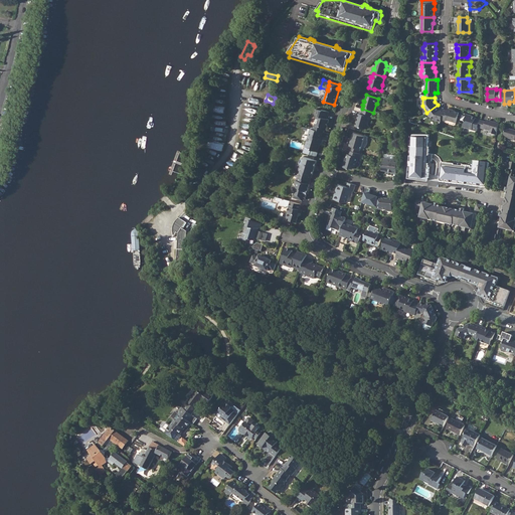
[(434,120),(441,122),(442,120),(445,110),(439,108),(438,105),(426,113),(431,118),(434,120)]
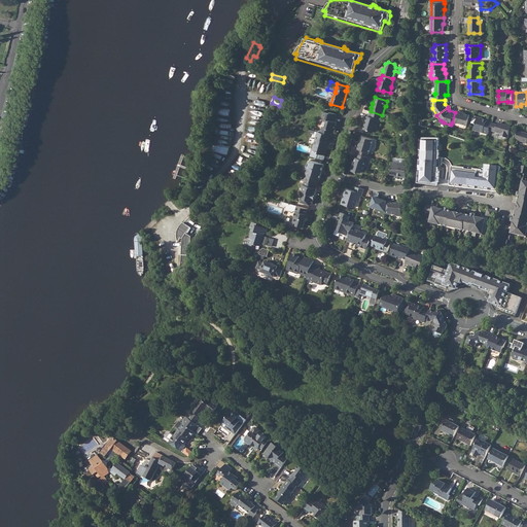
[(337,126),(337,123),(335,121),(337,114),(330,112),(330,113),(324,111),(322,118),(325,119),(323,128),(322,128),(321,132),(330,135),(331,135),(334,131),(335,131),(336,129),(335,128),(335,125),(337,126)]
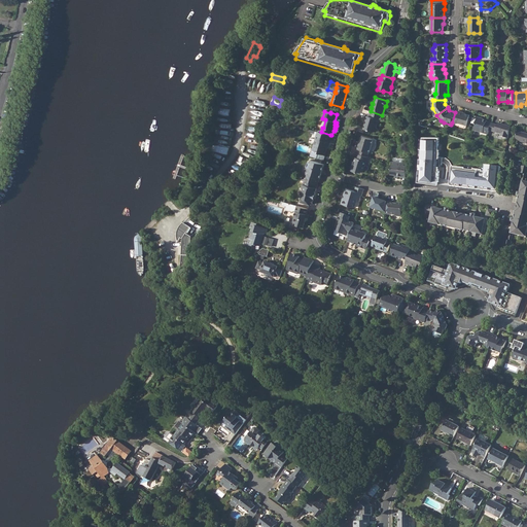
[(379,124),(382,115),(371,111),(369,116),(367,115),(364,129),(377,133),(378,129),(377,128),(378,124),(379,124)]
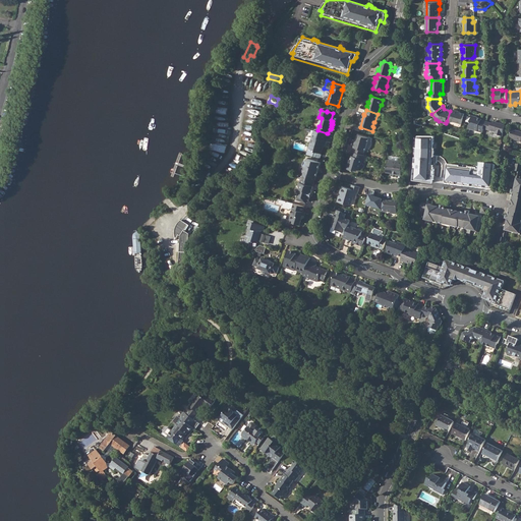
[(464,114),(458,112),(458,111),(454,110),(453,112),(450,111),(447,121),(451,122),(451,120),(462,124),(464,114)]
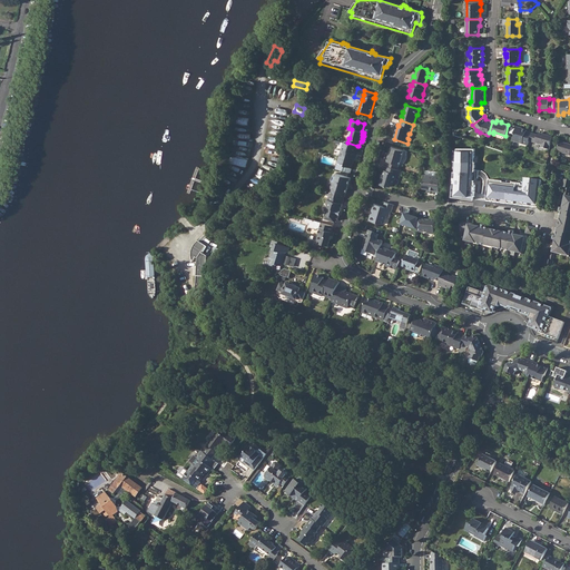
[(236,137),(251,138),(252,128),(237,127),(236,137)]
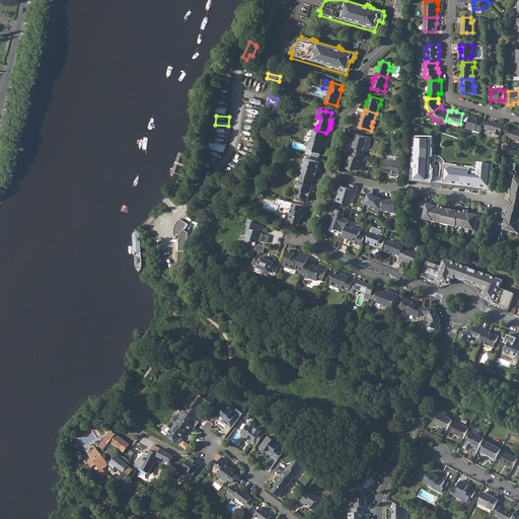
[(467,129),(480,133),(482,129),(485,122),(479,120),(479,119),(476,118),(475,118),(470,117),(468,123),(469,123),(467,129)]
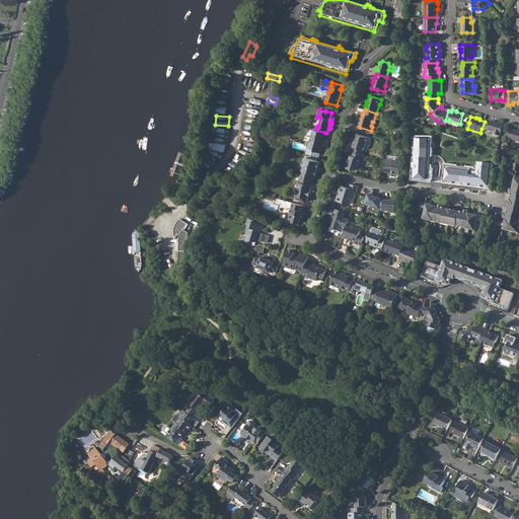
[(493,134),(501,137),(503,125),(498,123),(497,124),(495,123),(491,121),(491,123),(485,122),(482,129),(494,132),(493,134)]
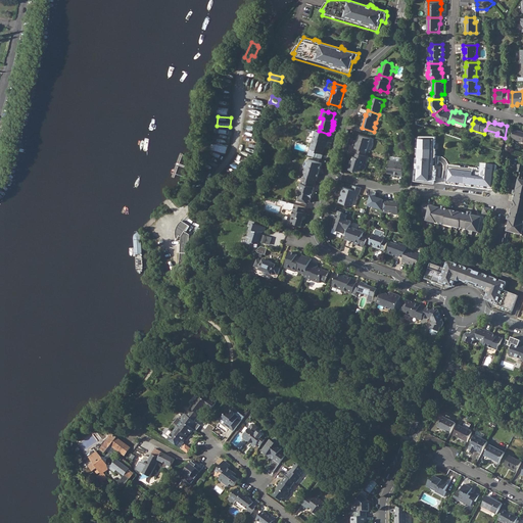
[(308,154),(322,158),(325,147),(328,134),(319,131),(316,130),(316,131),(315,134),(308,154)]
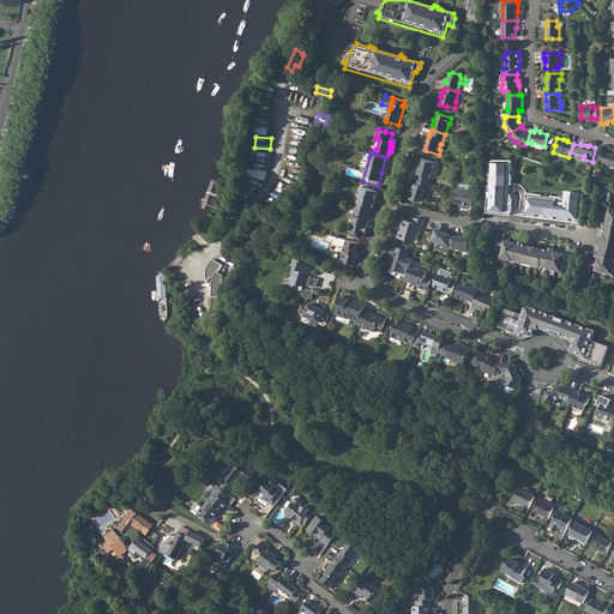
[(601,163),(613,167),(613,155),(603,152),(601,163)]
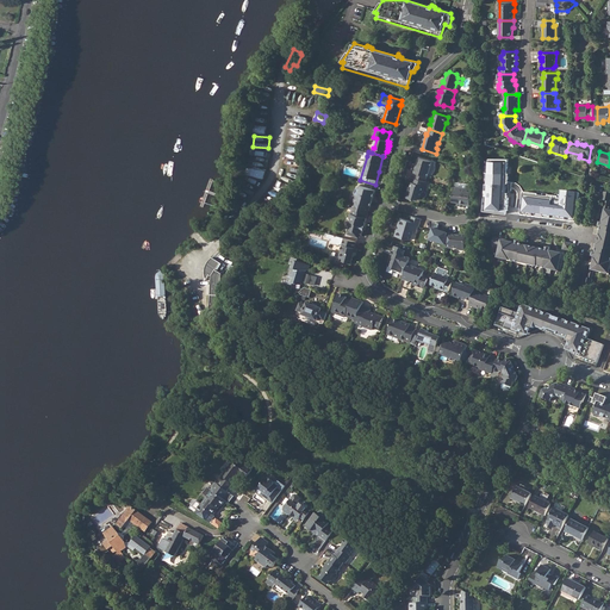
[(428,176),(433,161),(419,157),(415,173),(416,173),(415,178),(425,181),(427,176),(428,176)]
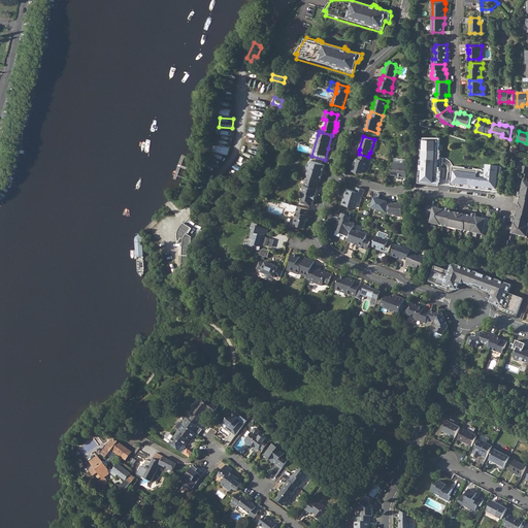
[(420,170),(419,184),(439,187),(440,182),(442,138),(423,137),(420,170)]
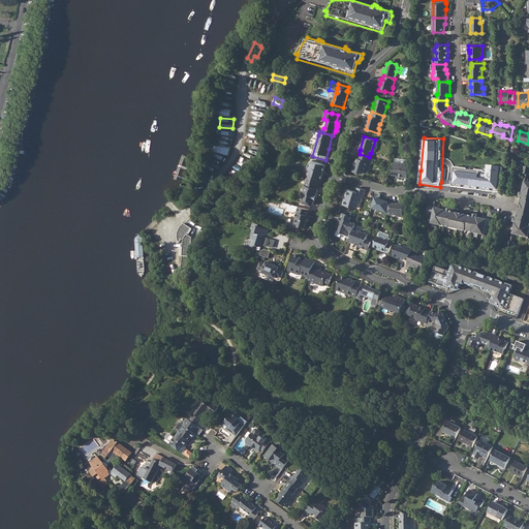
[(229,155),(230,149),(216,145),(215,151),(229,155)]
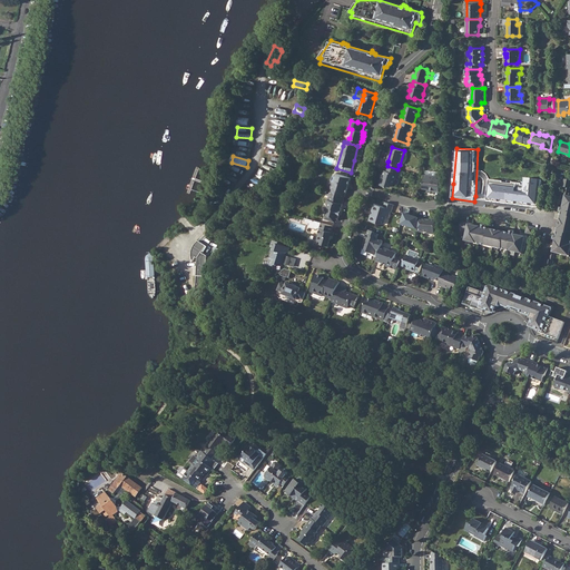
[(401,175),(402,170),(397,169),(387,166),(385,170),(384,169),(381,183),(382,185),(387,187),(389,185),(393,186),(397,174),(401,175)]
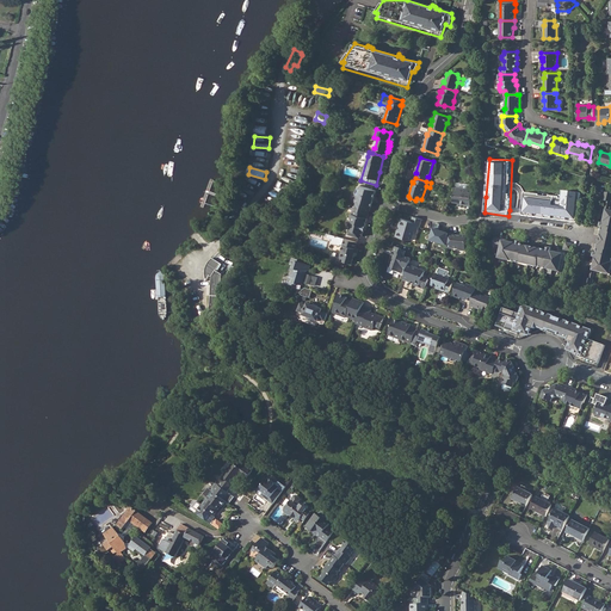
[(353,210),(366,214),(368,210),(370,210),(376,190),(360,185),(360,187),(359,189),(357,193),(358,195),(356,202),(355,201),(352,209),(353,210)]
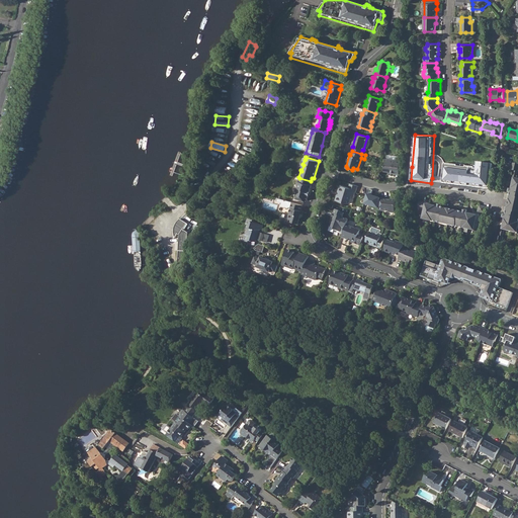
[(385,159),(383,171),(391,172),(391,173),(399,174),(400,165),(401,160),(397,159),(397,160),(387,159),(385,159)]
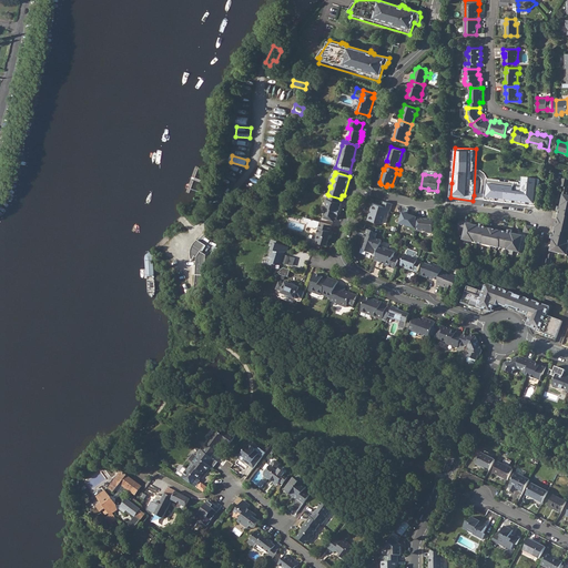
[(483,199),(484,202),(534,209),(535,208),(539,182),(520,180),(520,183),(485,179),(483,199)]
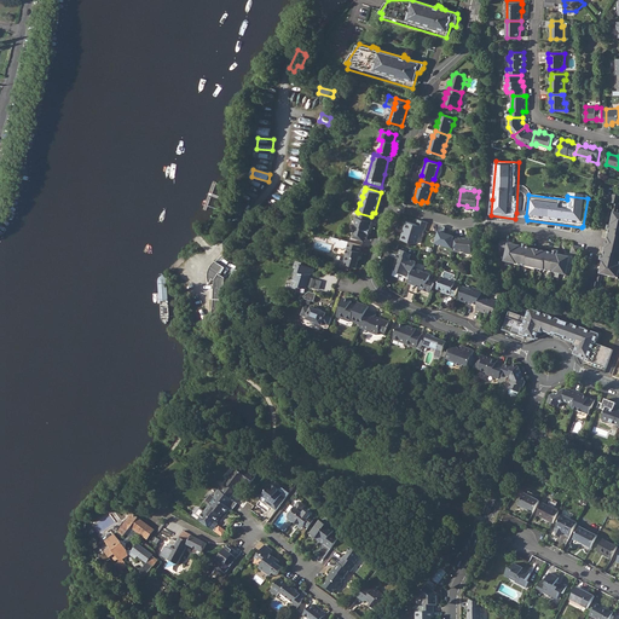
[(368,239),(372,221),(374,218),(371,217),(358,213),(356,221),(354,223),(357,223),(353,237),(364,241),(366,239),(368,239)]
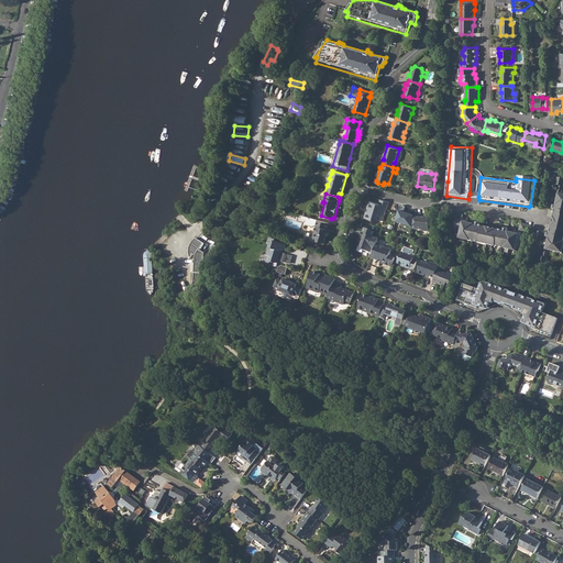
[(562,253),(562,252),(562,194),(561,194),(559,194),(556,206),(554,206),(553,205),(552,209),(555,210),(550,233),(547,233),(547,236),(548,238),(550,238),(547,250),(549,250),(562,253)]
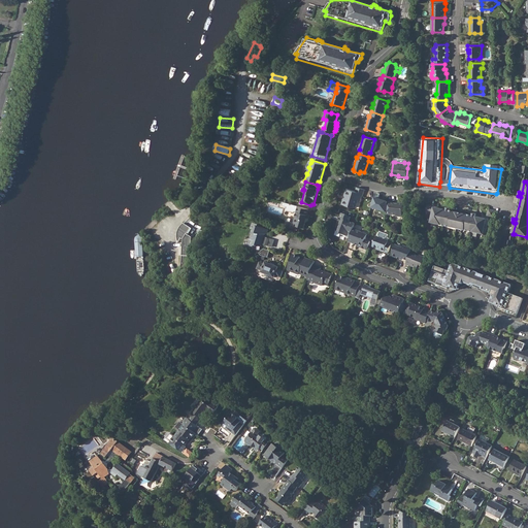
[(361,200),(362,196),(363,196),(365,189),(357,187),(356,191),(347,189),(342,204),(356,208),(359,199),(361,200)]
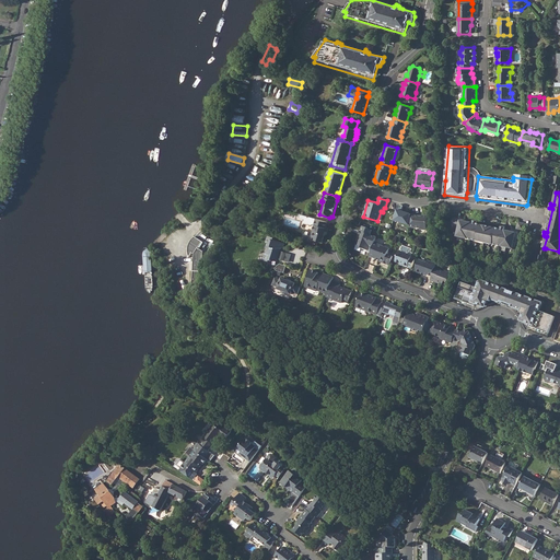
[(327,234),(329,229),(326,228),(328,222),(300,213),(299,218),(304,219),(303,222),(312,224),(313,224),(315,224),(313,230),(315,230),(313,236),(308,234),(306,240),(312,242),(313,241),(315,242),(316,237),(318,238),(317,240),(323,242),(325,234),(327,234)]
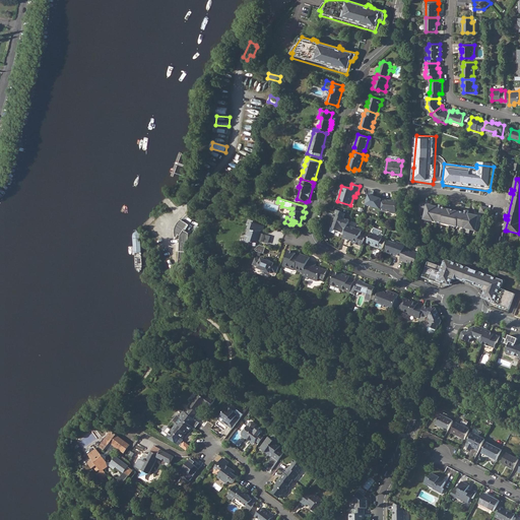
[(390,213),(396,213),(398,200),(392,200),(392,201),(390,201),(390,200),(387,200),(387,199),(382,199),(381,211),(390,212),(390,213)]
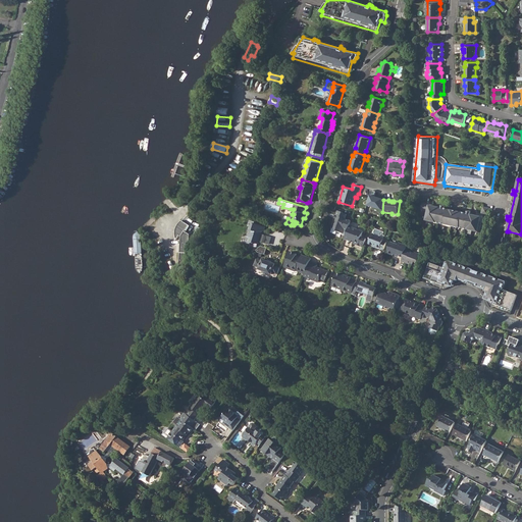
[(481,217),(470,215),(471,213),(471,212),(467,211),(467,214),(445,209),(446,206),(441,205),(441,208),(430,206),(430,204),(423,203),(421,210),(428,211),(426,221),(478,232),(481,217)]
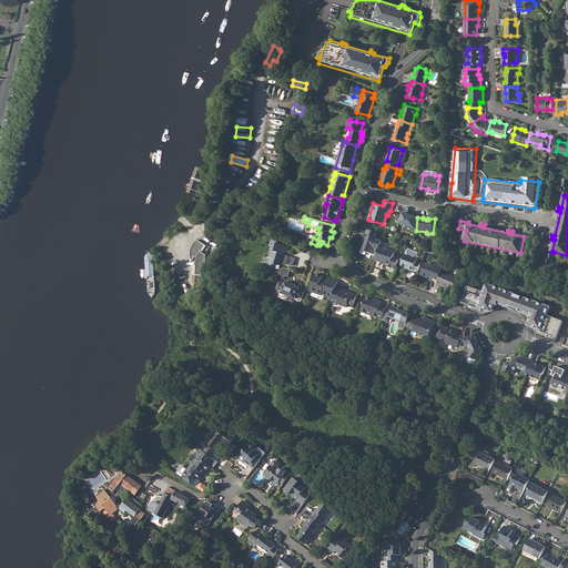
[(531,234),(534,227),(526,225),(524,233),(531,234)]
